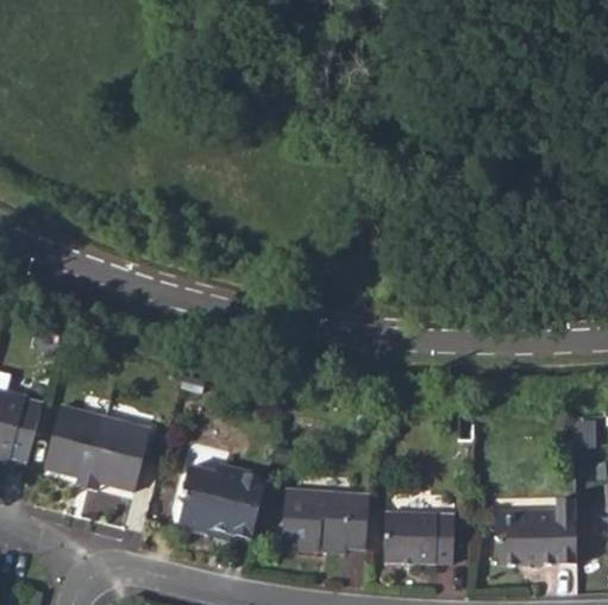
[(0,455),(8,458),(10,455),(26,460),(41,403),(25,398),(25,396),(0,388),(0,455)]
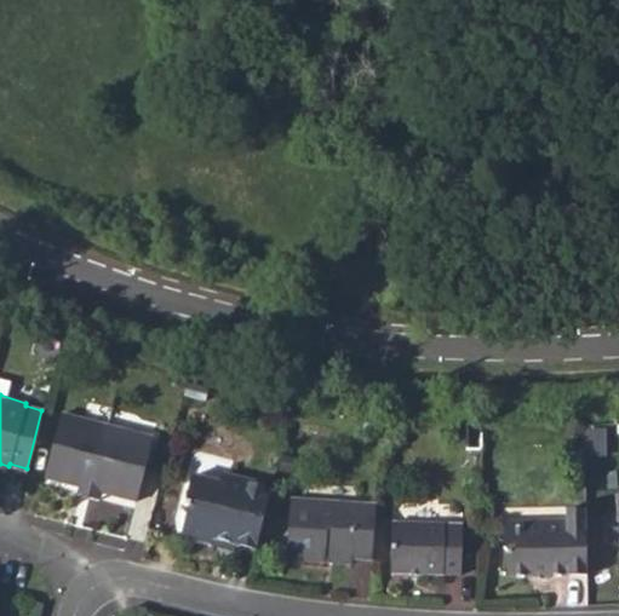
[(61,413),(44,477),(90,489),(107,425),(61,413)]
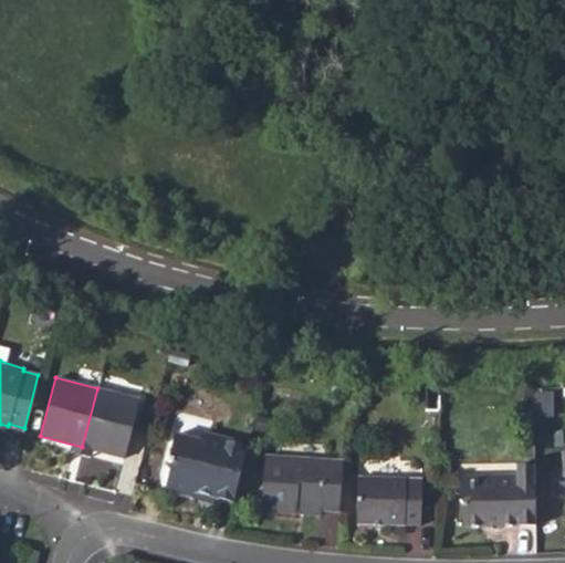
[(139,399),(97,388),(82,447),(92,449),(124,458),(139,399)]
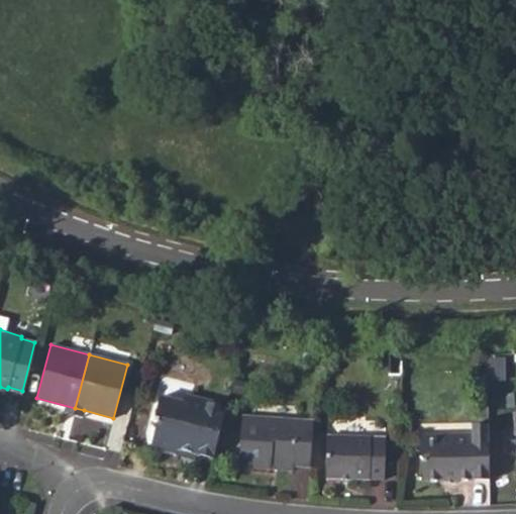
[(159,418),(151,444),(176,450),(178,442),(212,452),(226,400),(190,390),(188,398),(161,391),(153,416),(153,417),(159,418)]
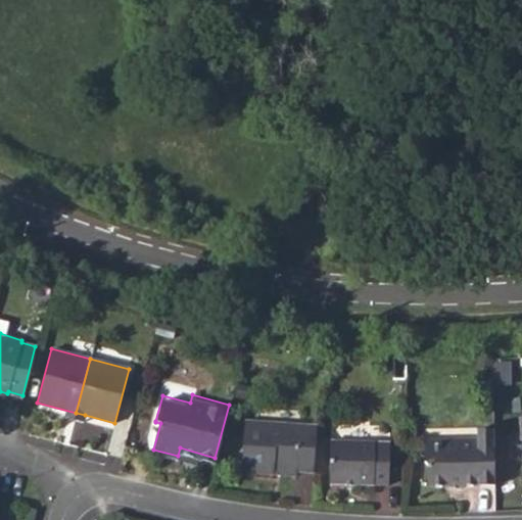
[(65,410),(63,417),(74,420),(76,413),(65,410)]
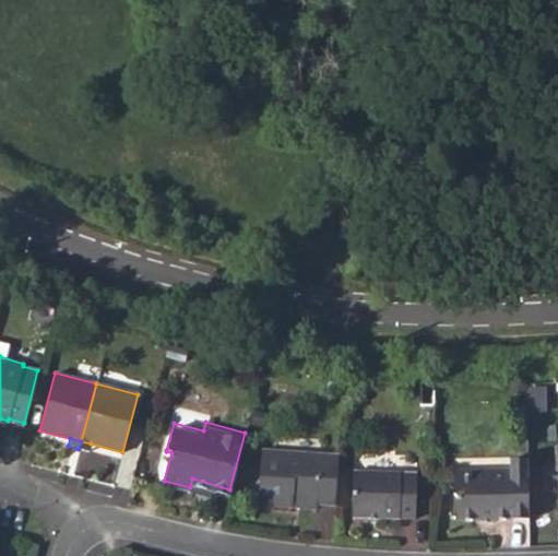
[(88,452),(91,444),(81,441),(79,449),(88,452)]
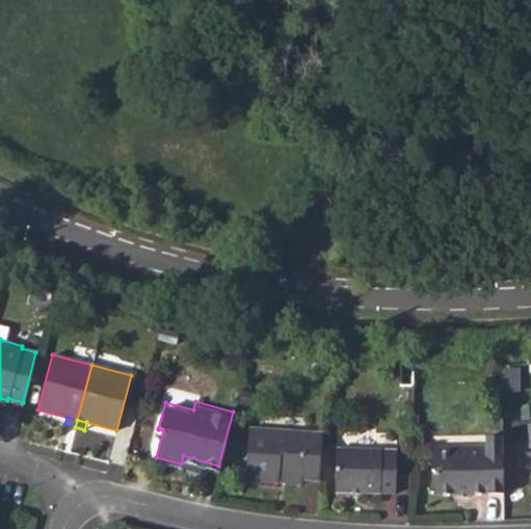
[(304,474),(319,475),(322,428),(250,423),(247,476),(280,478),(280,472),(304,474)]
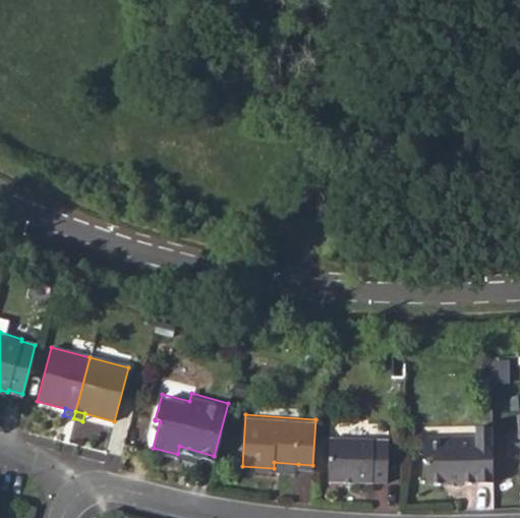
[(475,432),(417,433),(416,453),(422,456),(422,477),(443,477),(442,472),(456,473),(456,478),(476,477),(492,477),(489,421),(475,421),(475,432)]
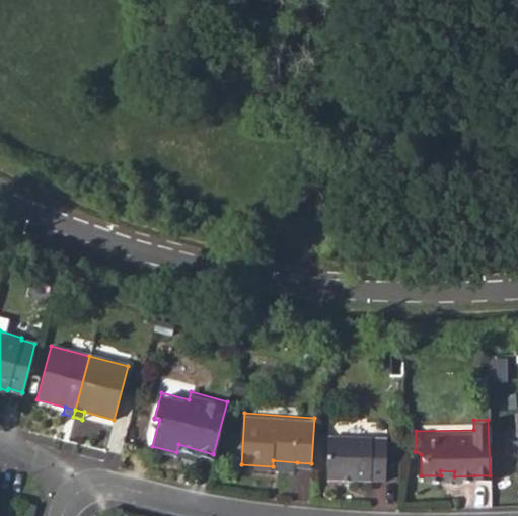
[(326,475),(386,477),(387,436),(329,434),(326,475)]
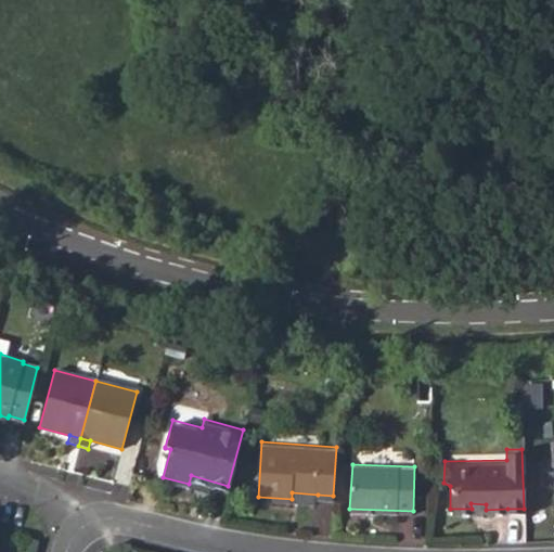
[(292,499),(318,501),(318,495),(292,492),(292,499)]
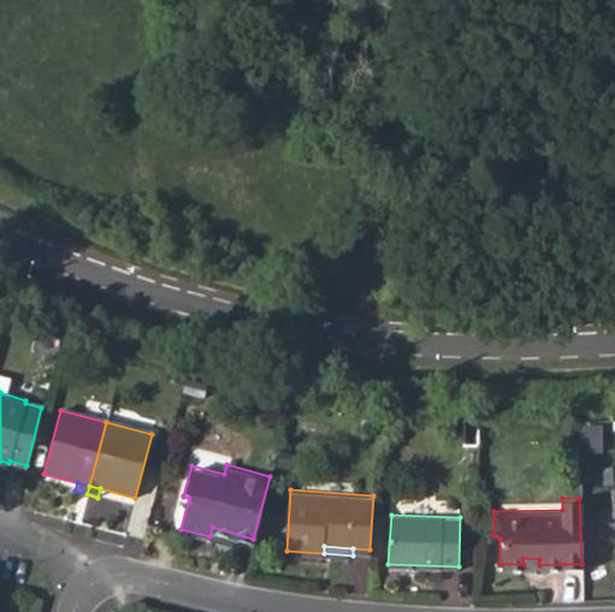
[(524,570),(539,569),(539,565),(539,559),(522,558),(524,564),(524,570)]
